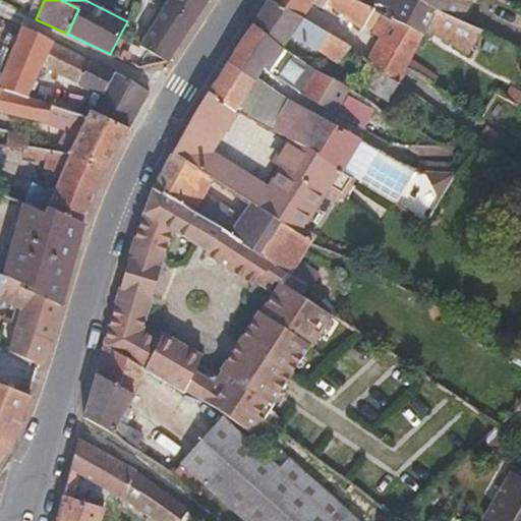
[(168,62),(209,0),(167,0),(141,44),(139,46),(168,62)]
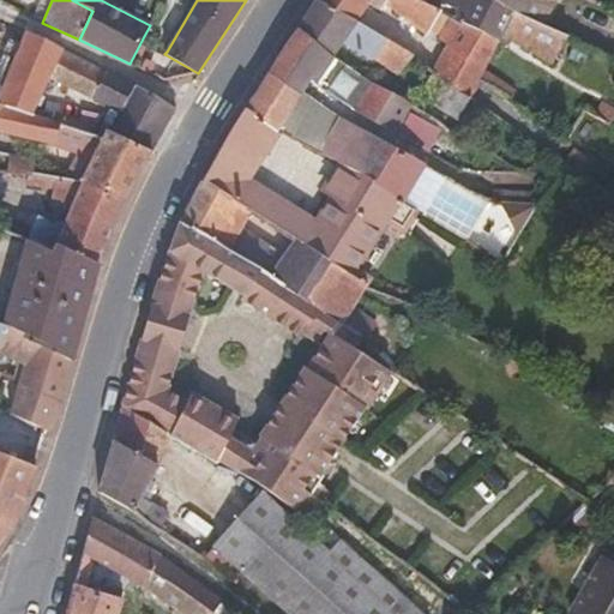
[(335,53),(342,42),(371,60),(373,56),(398,72),(409,54),(356,22),(318,0),(315,0),(298,29),(335,53)]
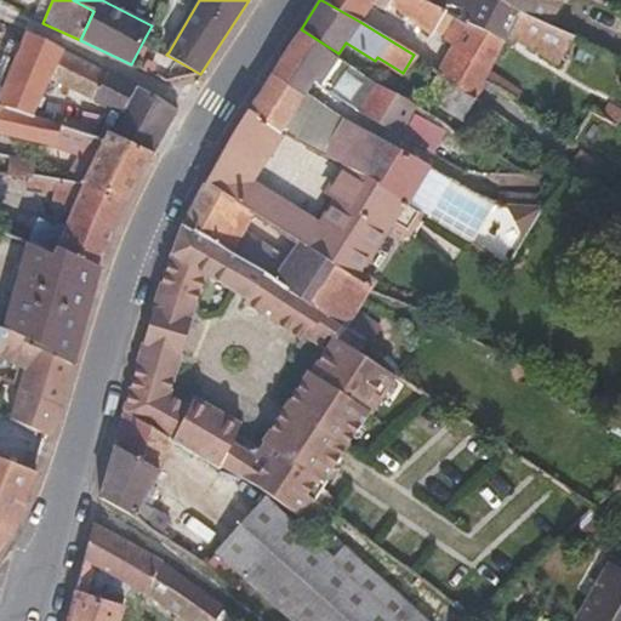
[(425,0),(322,0),(360,22),(372,3),(385,10),(389,3),(433,33),(446,11),(443,9),(425,0)]
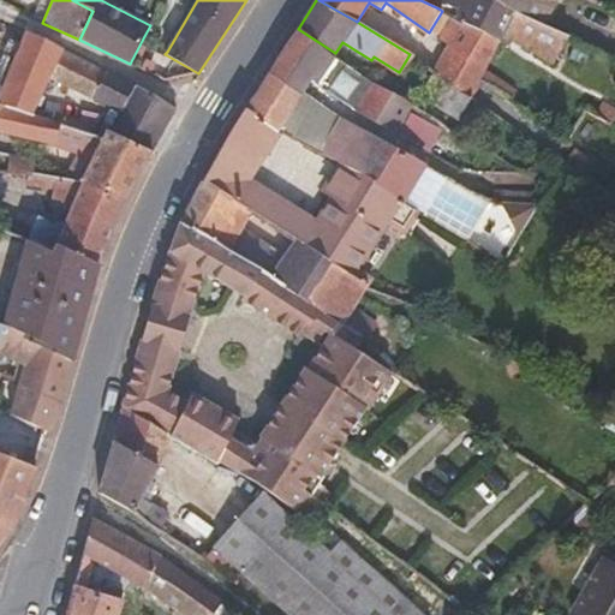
[(544,24),(491,0),(442,0),(439,9),(442,11),(452,16),(499,41),(509,25),(520,43),(554,64),(569,36),(544,24)]
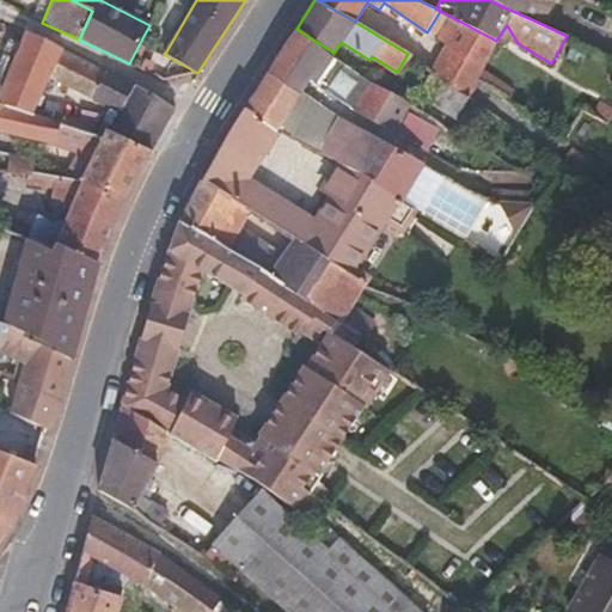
[(489,0),(542,24),(552,0),(489,0)]
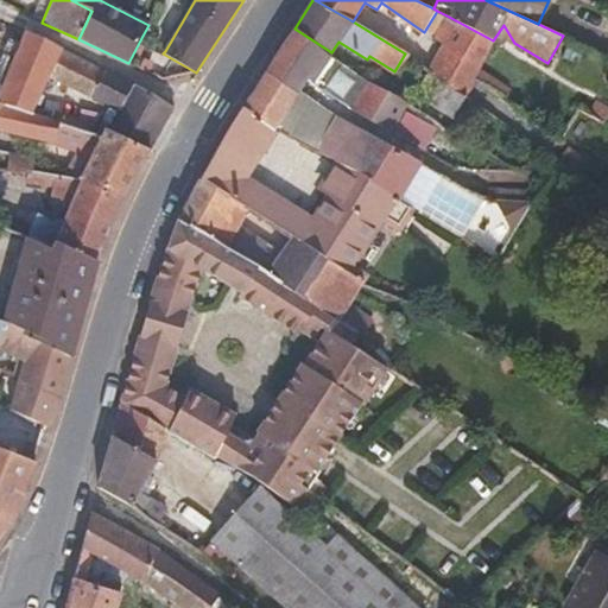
[(469,96),(493,40),(447,16),(432,39),(442,45),(429,69),(467,94),(469,96)]
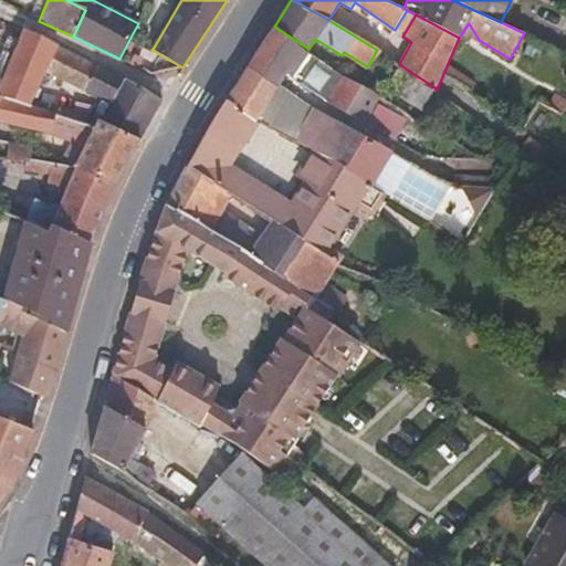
[(308,49),(274,27),(259,51),(289,73),(328,101),(363,124),(373,106),(379,94),(308,49)]
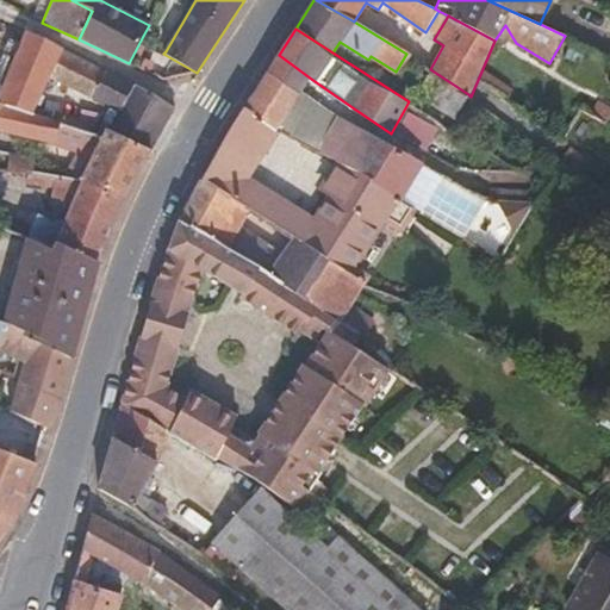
[(162,130),(174,107),(135,86),(26,32),(24,38),(0,94),(0,104),(35,114),(50,78),(116,112),(106,129),(150,150),(162,130)]
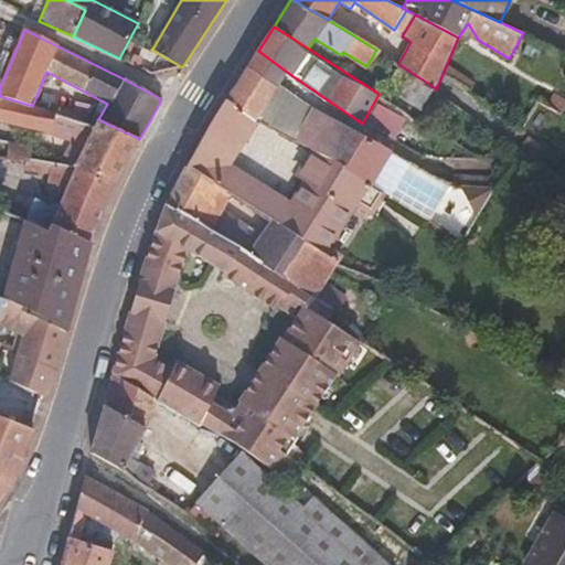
[(288,73),(258,51),(248,65),(279,85),(288,73)]
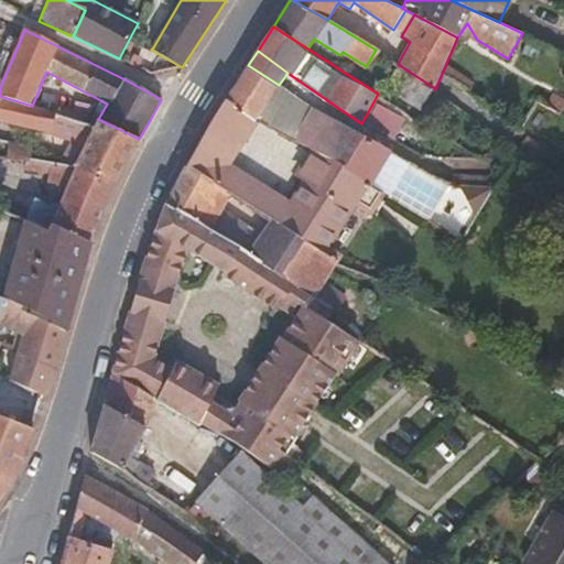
[(358,133),(312,108),(279,85),(248,65),(226,99),(260,119),(295,139),(311,148),(312,149),(337,165),(358,133)]
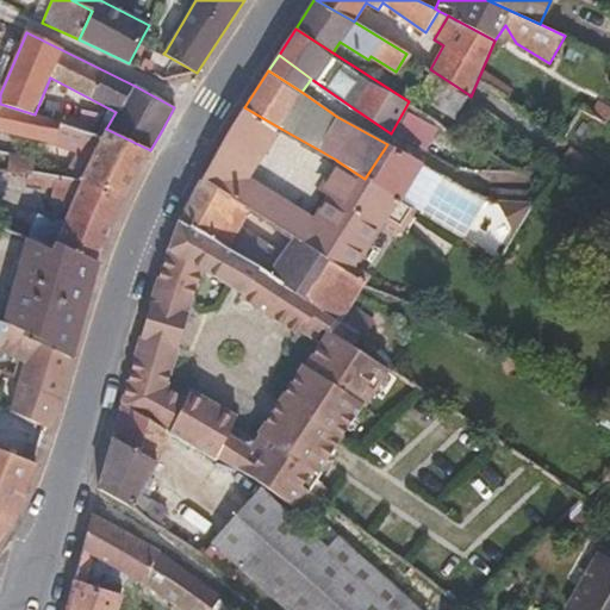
[(0,104),(0,130),(55,143),(80,148),(78,154),(82,155),(80,161),(89,165),(82,181),(124,200),(150,150),(106,129),(103,137),(62,123),(35,114),(0,104)]
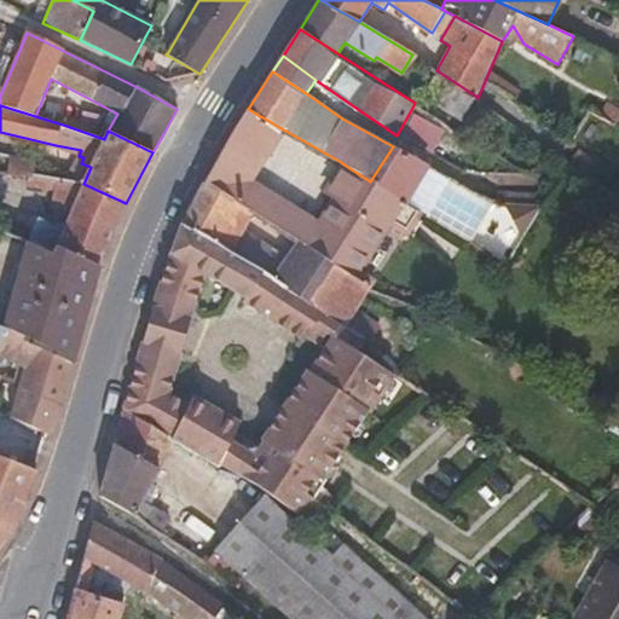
[(352,277),(387,221),(405,233),(418,212),(409,206),(401,202),(370,181),(342,163),(325,190),(334,196),(317,224),(248,181),(260,172),(285,131),(248,109),(235,127),(204,183),(253,215),(294,243),(352,277)]
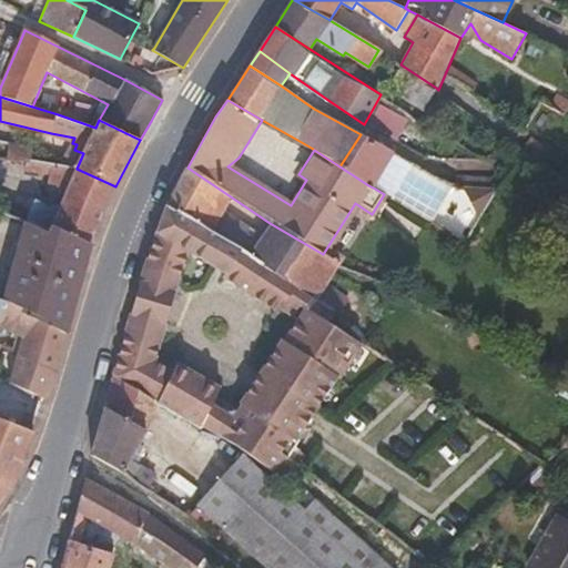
[(374,107),(364,124),(397,141),(406,127),(374,107)]
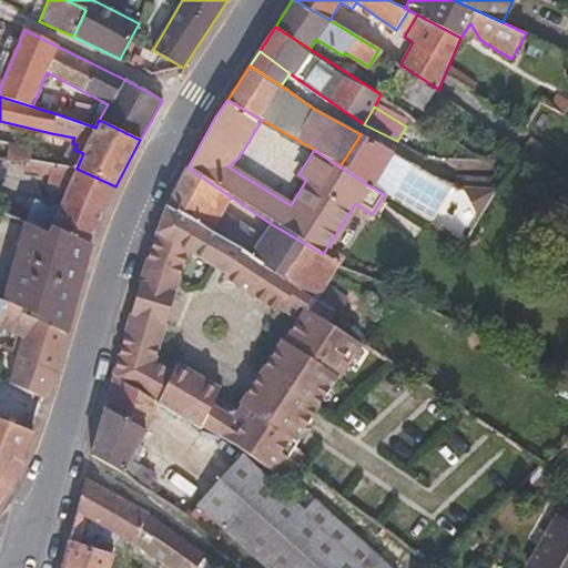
[(368,185),(389,152),(391,150),(377,143),(361,134),(340,166),(368,185)]
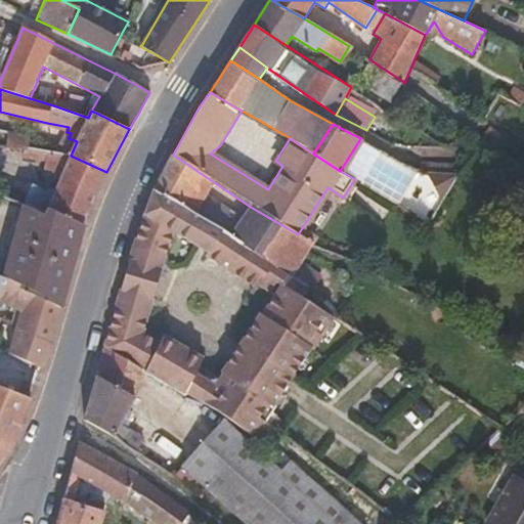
[(31,134),(8,131),(7,146),(26,148),(24,158),(47,162),(45,172),(61,179),(56,191),(50,187),(48,192),(32,184),(25,204),(28,204),(84,225),(106,172),(71,156),(29,148),(31,134)]
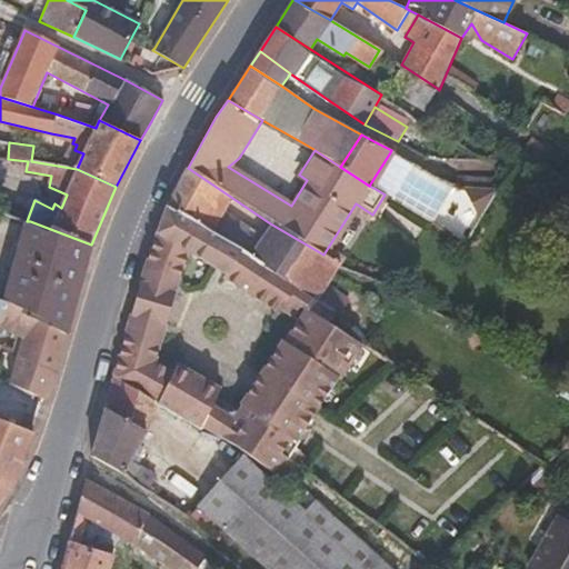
[(409,166),(390,152),(369,186),(376,189),(385,195),(391,199),(431,222),(453,187),(410,165),(409,166)]
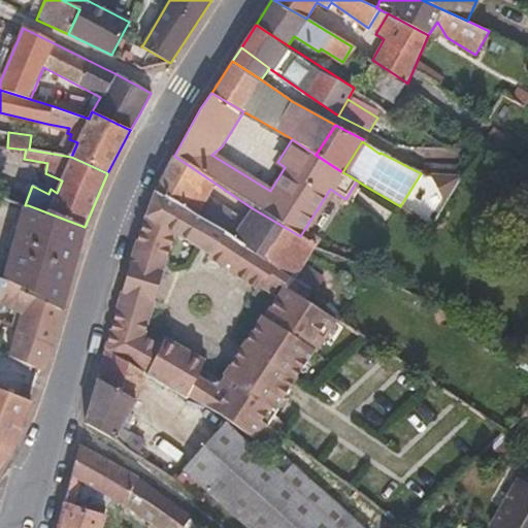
[(300,236),(251,207),(216,184),(174,156),(155,192),(226,231),(275,266),(295,278),(317,245),(300,236)]
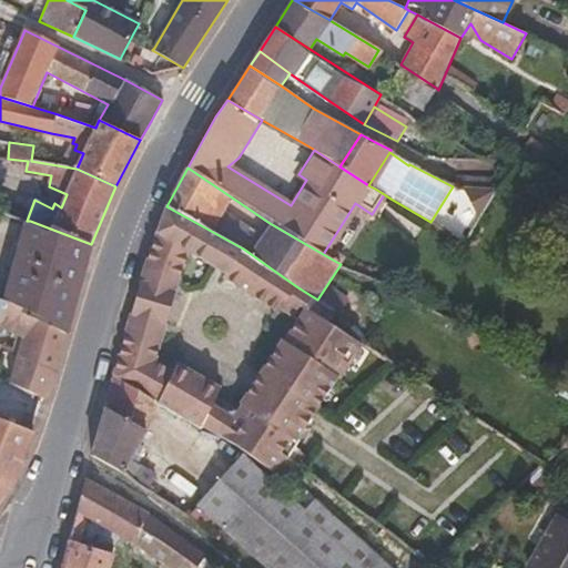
[(497,188),(465,186),(480,217),(497,188)]
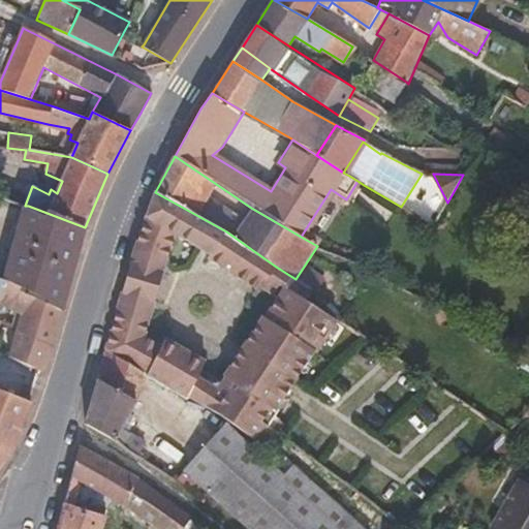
[(105,350),(150,377),(184,397),(187,399),(188,398),(223,417),(247,389),(229,377),(227,381),(203,368),(207,360),(165,338),(161,346),(144,338),(155,297),(161,274),(164,267),(176,232),(213,254),(212,256),(242,277),(244,274),(262,286),(276,267),(226,231),(155,192),(146,217),(132,256),(129,265),(124,282),(123,287),(122,291),(113,322),(105,350)]
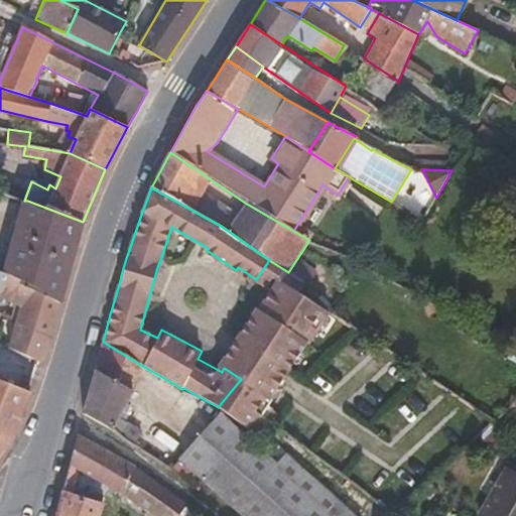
[(77,245),(82,225),(83,222),(27,201),(8,275),(60,301),(77,245)]
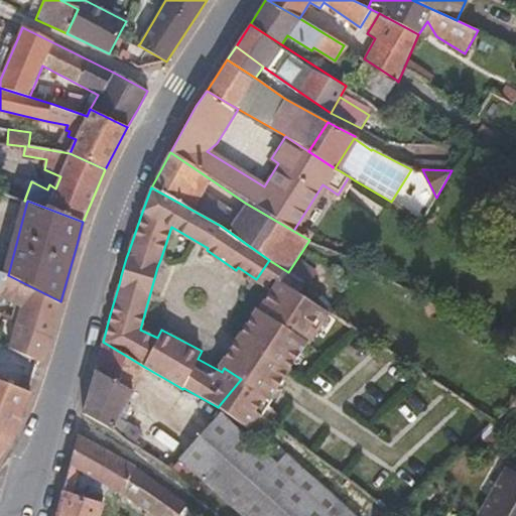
[(331,313),(299,293),(305,285),(288,272),(269,260),(256,279),(238,267),(236,270),(256,283),(258,280),(274,291),(262,309),(260,308),(240,341),(231,353),(223,365),(225,367),(224,368),(241,379),(218,407),(220,408),(263,440),(275,424),(276,425),(278,422),(265,414),(274,401),(272,400),(281,385),(289,373),(290,371),(308,343),(310,345),(331,313)]
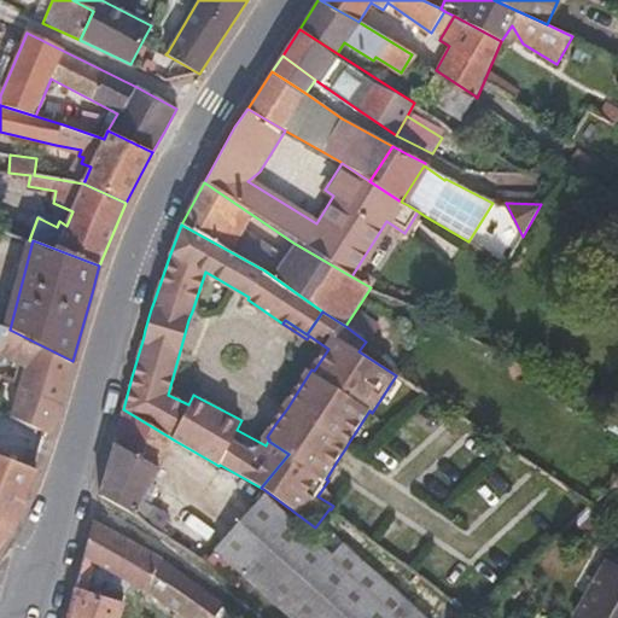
[(10,415),(47,432),(51,435),(60,407),(73,361),(10,330),(5,327),(0,325),(0,353),(1,351),(27,365),(10,415)]
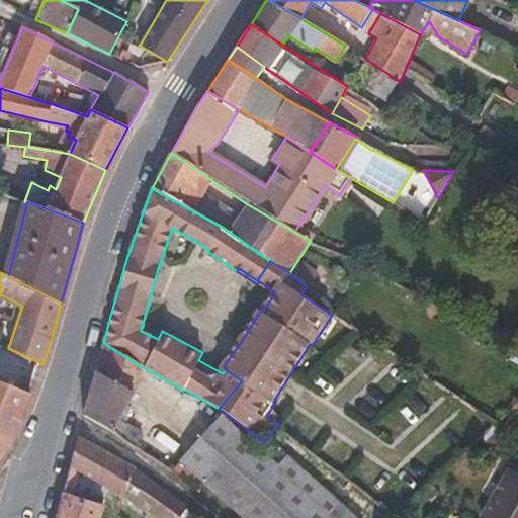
[(134,392),(147,369),(103,343),(95,371),(134,392)]
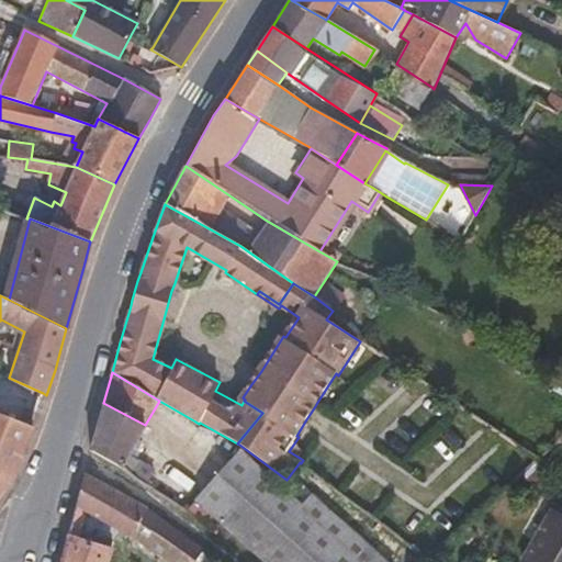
[(121,467),(145,425),(103,403),(90,450),(121,467)]
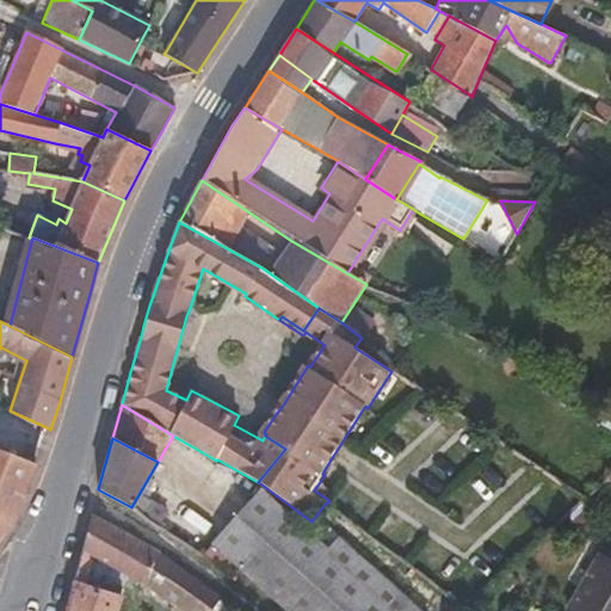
[(0,523),(10,530),(36,464),(34,463),(0,449),(0,523)]
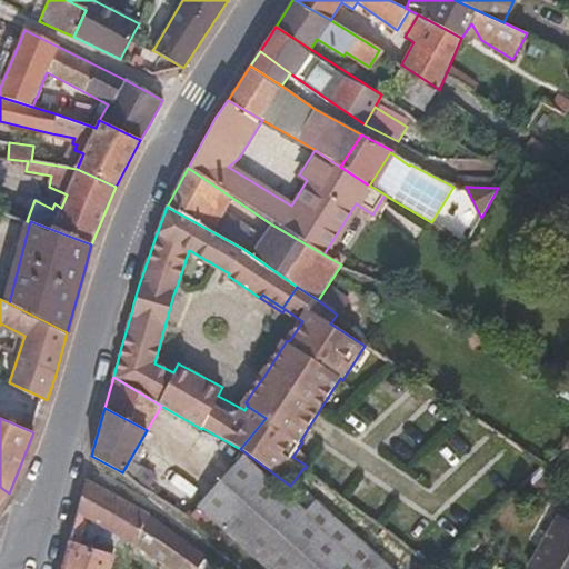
[(282,490),(242,455),(197,506),(223,528),(257,491),(272,501),(282,490)]
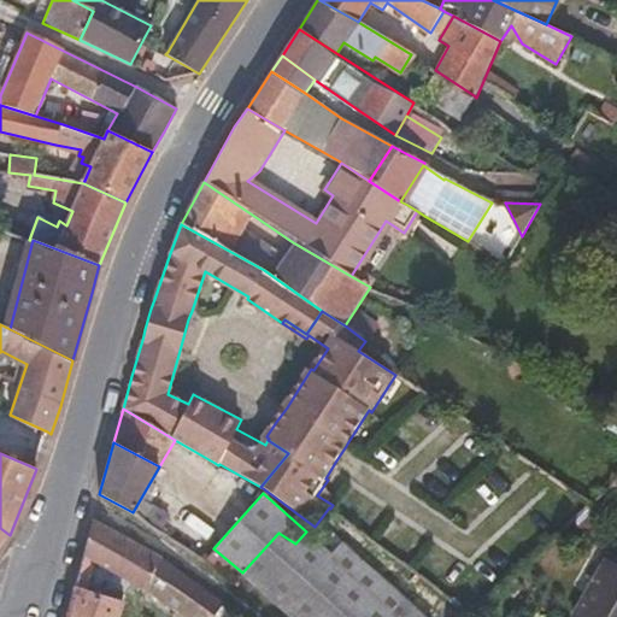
[(119,616),(124,601),(87,589),(94,560),(145,589),(184,616),(212,616),(224,603),(221,600),(162,557),(93,517),(75,585),(66,616),(119,616)]
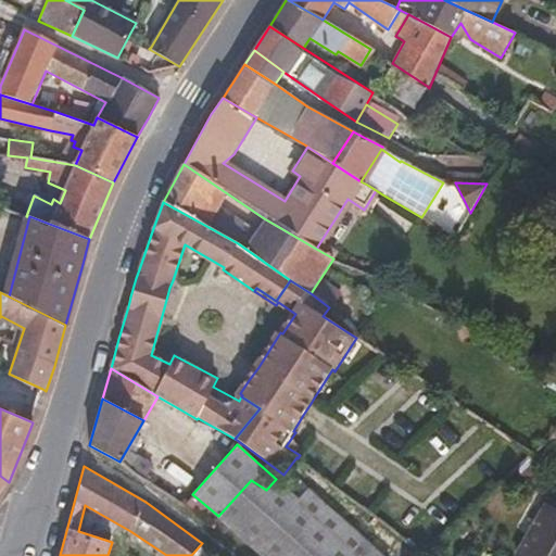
[(381,555),(307,490),(299,498),(276,479),(266,490),(251,480),(218,516),(263,555),(381,555)]
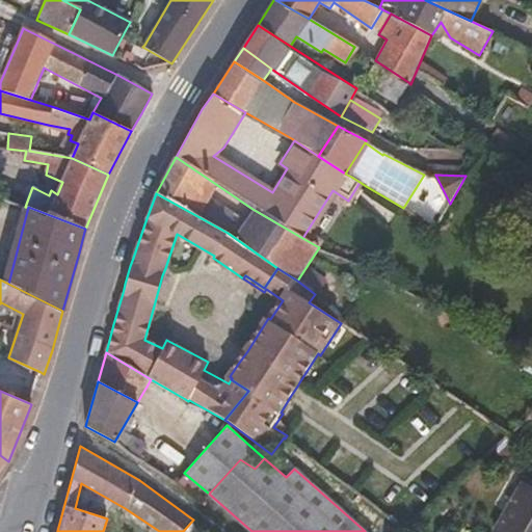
[(201,503),(209,494),(184,473),(177,481),(201,503)]
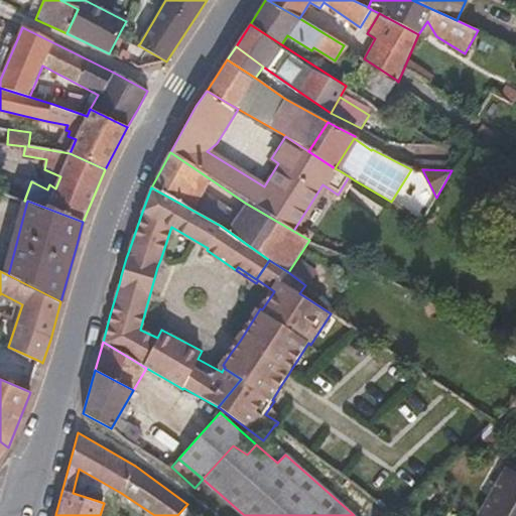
[(481,515),(515,515),(515,475),(506,470),(480,515),(481,515)]
